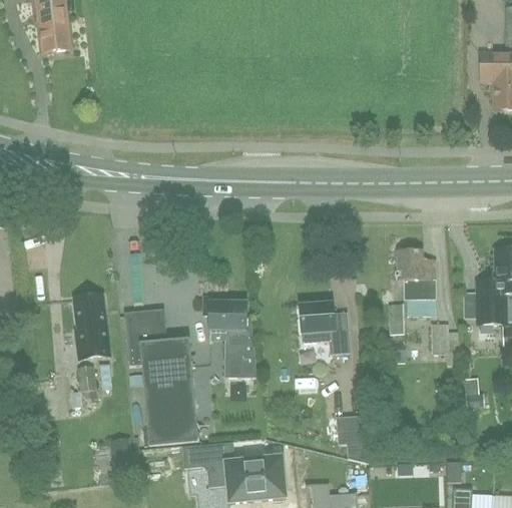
[(34,0),(37,18),(39,17),(43,50),(68,47),(65,15),(62,15),(60,0),(34,0)]
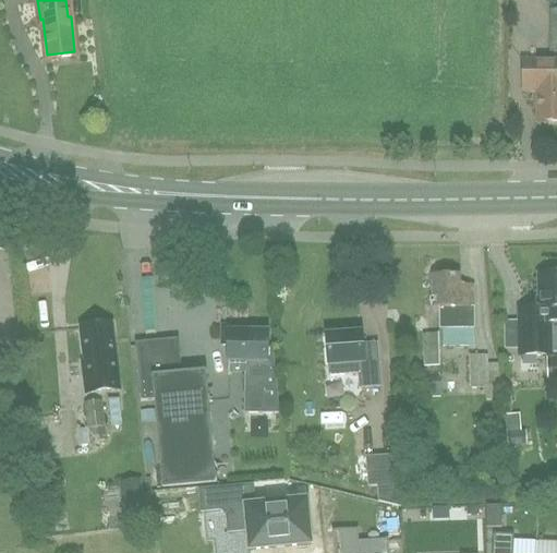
[(556,8),(548,8),(547,48),(556,48),(556,8)]
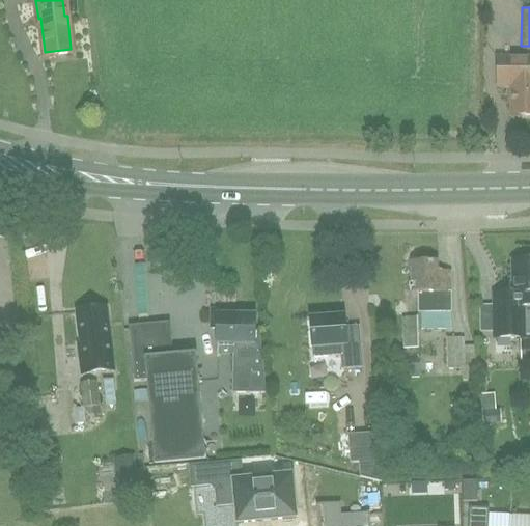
[(495,85),(510,85),(510,112),(529,111),(529,51),(495,52),(495,85)]
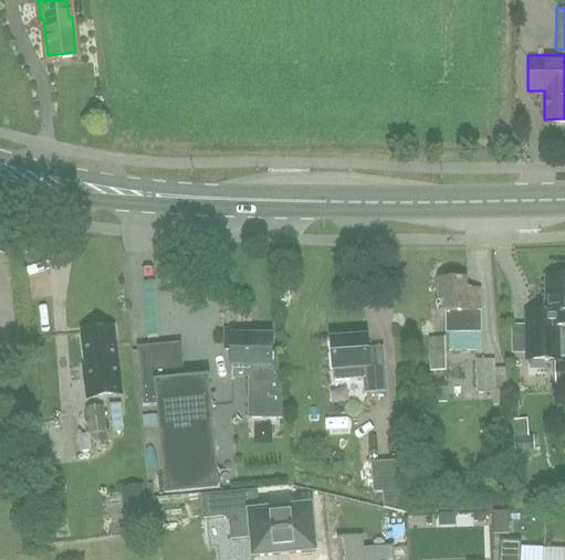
[(561,357),(560,323),(564,323),(564,273),(545,274),(546,307),(523,308),(524,358),(561,357)]
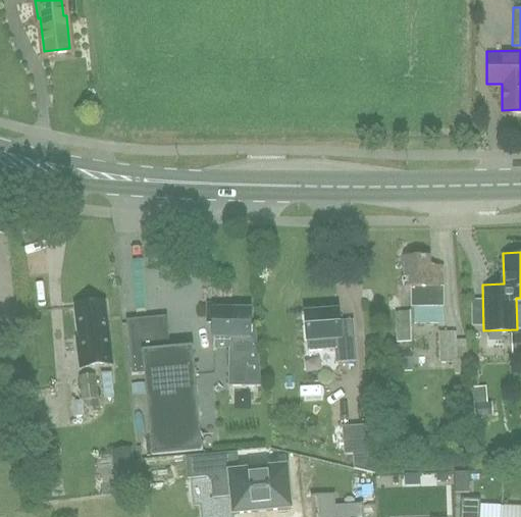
[(402,272),(402,280),(405,282),(405,285),(411,283),(411,303),(413,303),(413,321),(441,321),(441,303),(441,264),(428,264),(428,254),(405,254),(405,270),(402,272)]
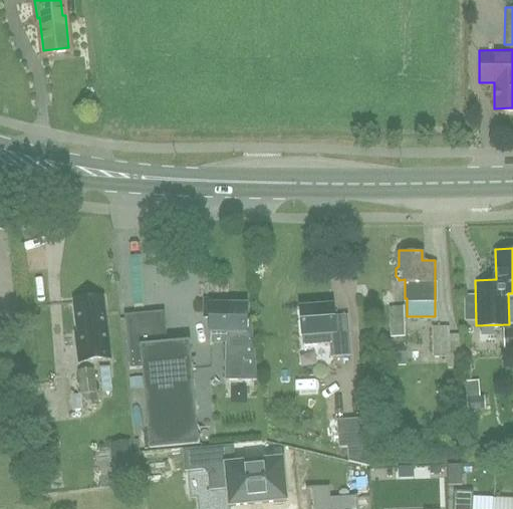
[(78,358),(108,355),(100,294),(73,297),(77,329),(75,330),(78,358)]
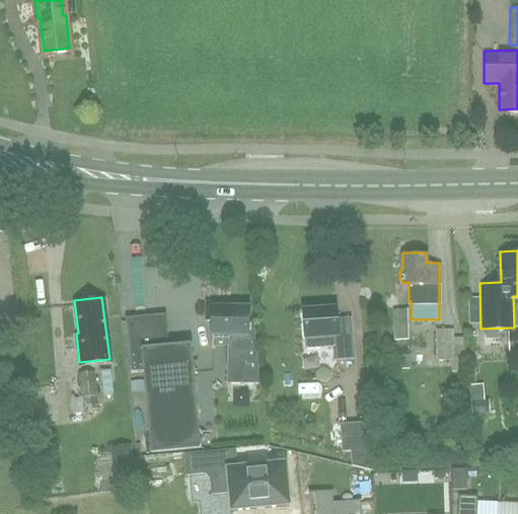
[(229,333),(228,358),(228,361),(257,362),(253,319),(247,319),(247,306),(246,306),(237,306),(237,300),(206,300),(205,317),(212,317),(211,333),(229,333)]
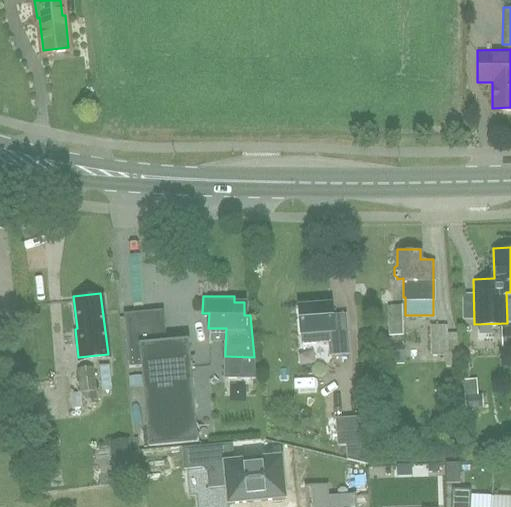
[(331,302),(298,305),(301,331),(301,340),(317,339),(328,338),(329,352),(348,350),(345,311),(331,312),(331,302)]
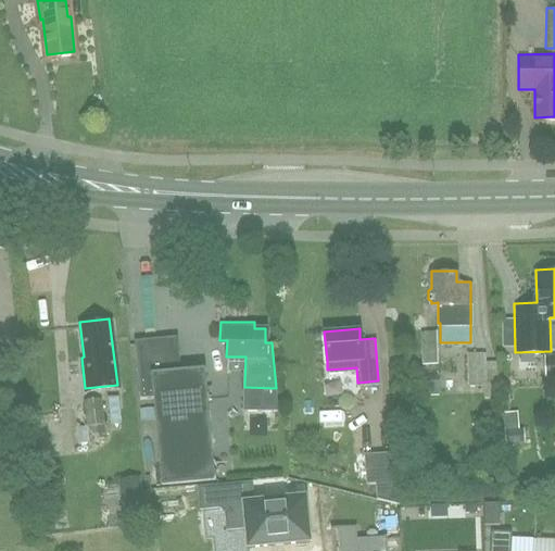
[(176,334),(133,338),(138,397),(152,396),(161,483),(215,477),(204,366),(179,368),(176,334)]
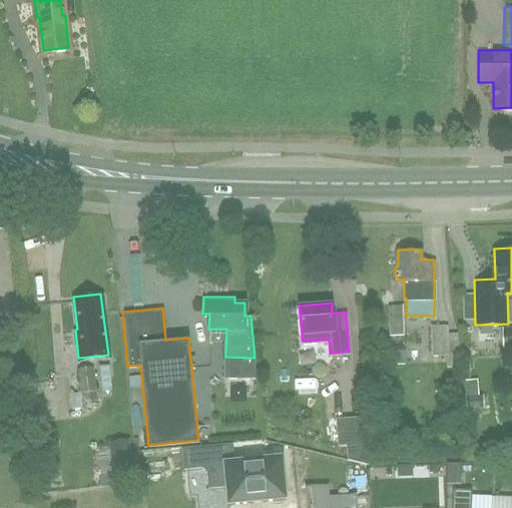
[(389,334),(403,333),(403,319),(388,320),(389,334)]
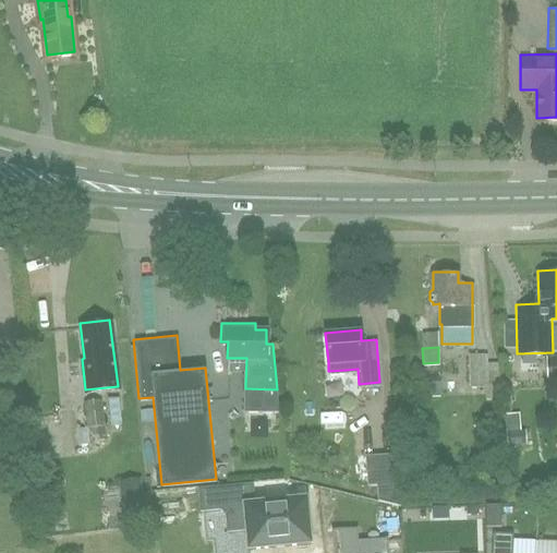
[(486,351),(468,351),(469,384),(485,384),(485,396),(499,396),(499,383),(497,359),(486,360),(486,351)]
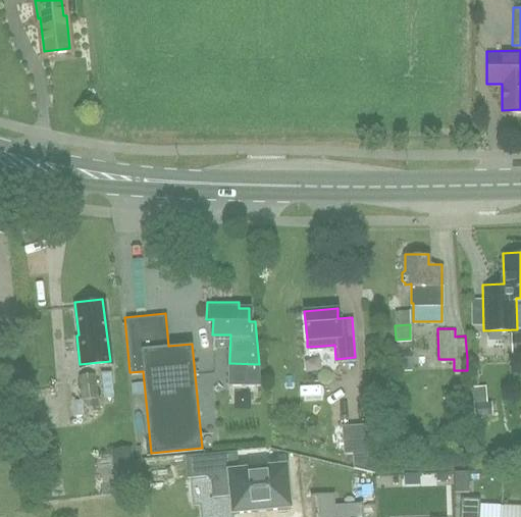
[(520,329),(510,330),(511,352),(520,351),(520,329)]
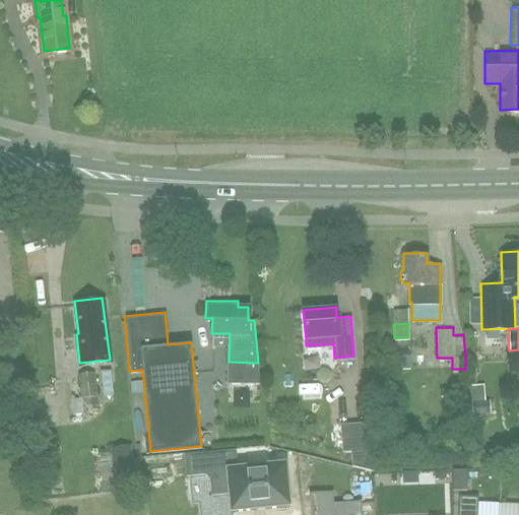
[(57,336),(39,337),(40,364),(58,363),(57,336)]
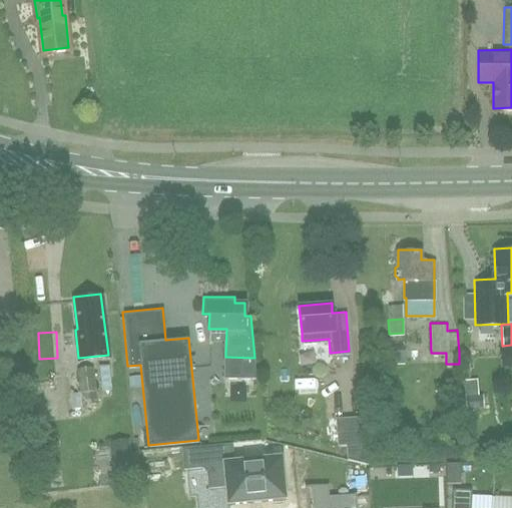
[(395,360),(406,361),(408,346),(396,345),(395,360)]
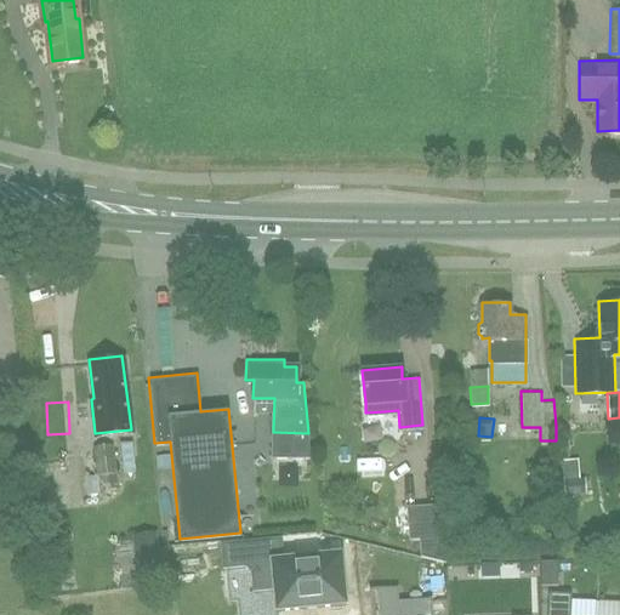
[(96,472),(84,473),(85,490),(98,489),(98,483),(118,480),(115,471),(112,442),(92,444),(94,453),(96,472)]
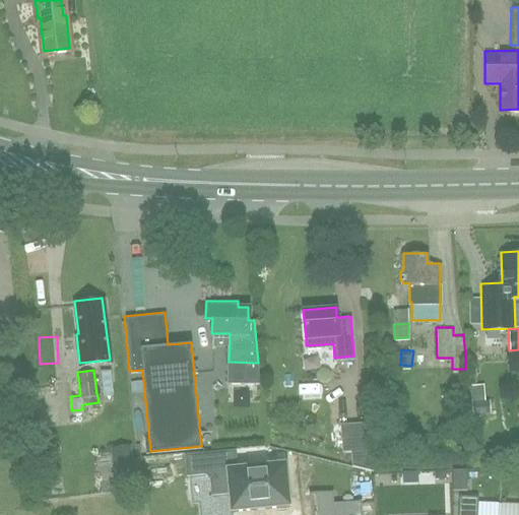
[(340,423),(342,450),(350,449),(351,463),(371,467),(373,467),(369,420),(340,423)]
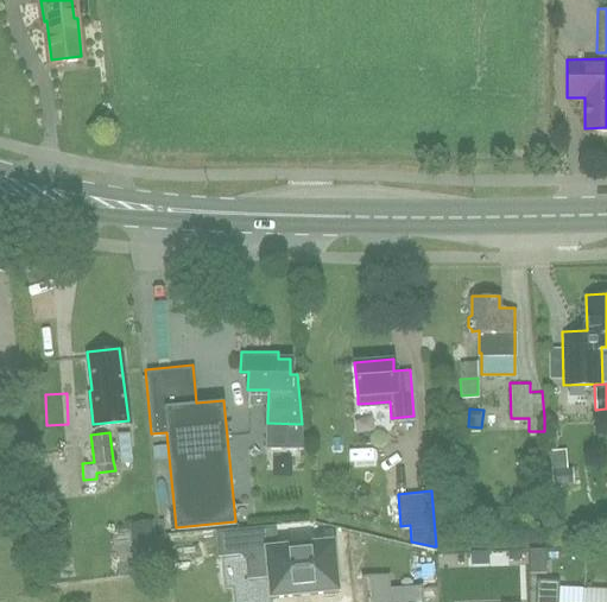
[(273,521),(216,527),(219,551),(240,549),(247,553),(248,569),(269,566),(271,595),(337,588),(333,542),(276,546),(273,521)]
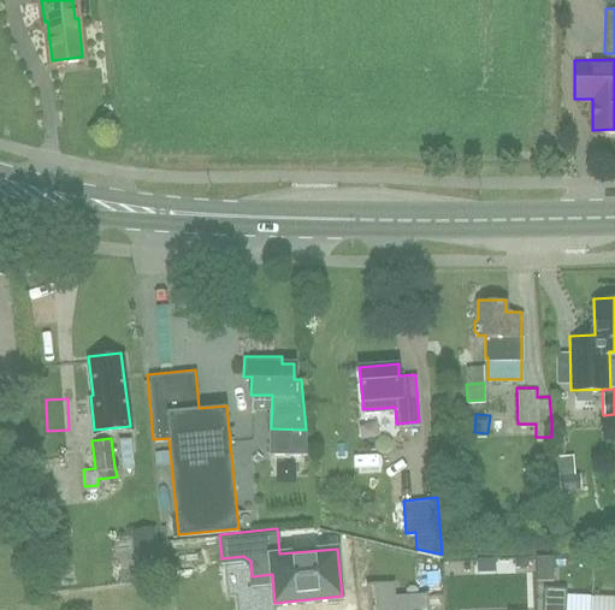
[(536,578),(553,576),(553,555),(536,555),(536,578)]
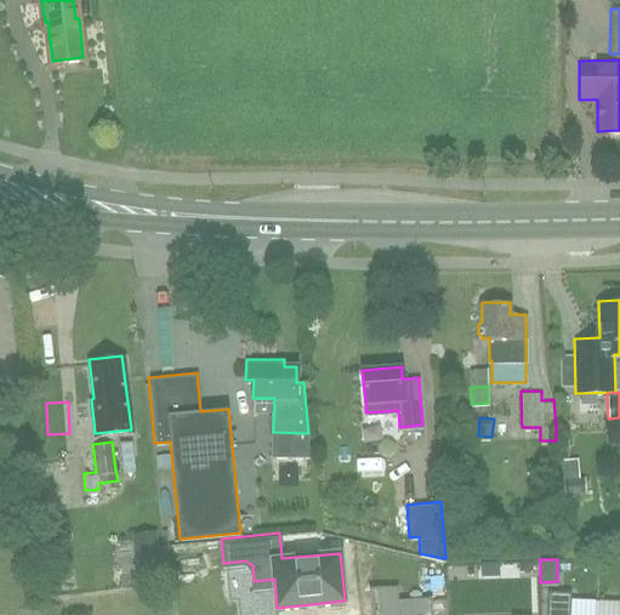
[(399,614),(399,598),(398,584),(369,586),(370,614),(432,614),(432,611),(399,614)]
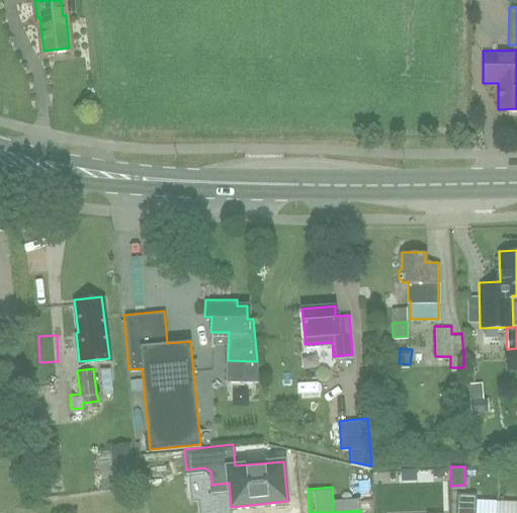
[(475,512),(476,502),(477,493),(456,492),(455,512),(475,512)]
